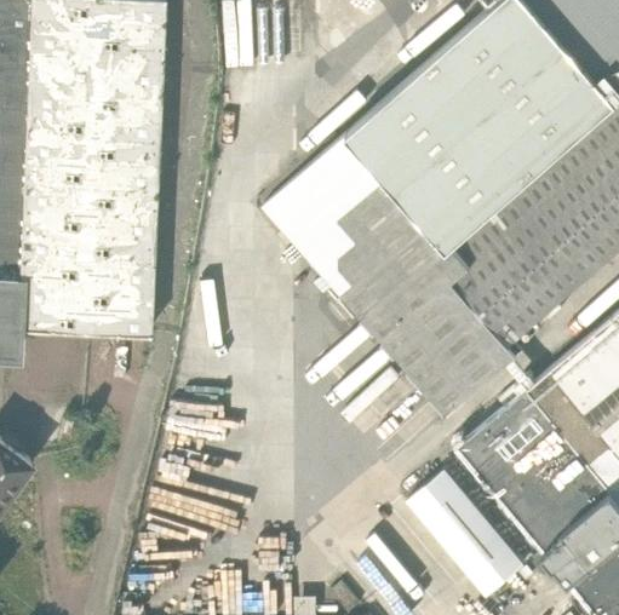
[(0,0),(0,286),(17,287),(33,0),(0,0)]
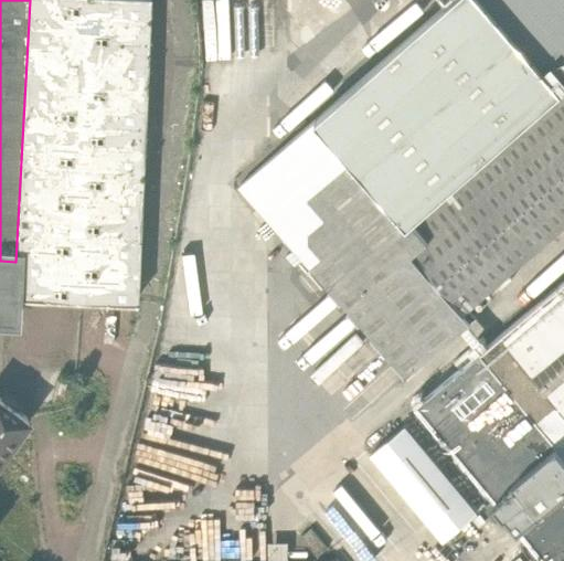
[(30,0),(16,262),(23,262),(21,307),(82,310),(135,314),(152,3),(108,0),(30,0)]
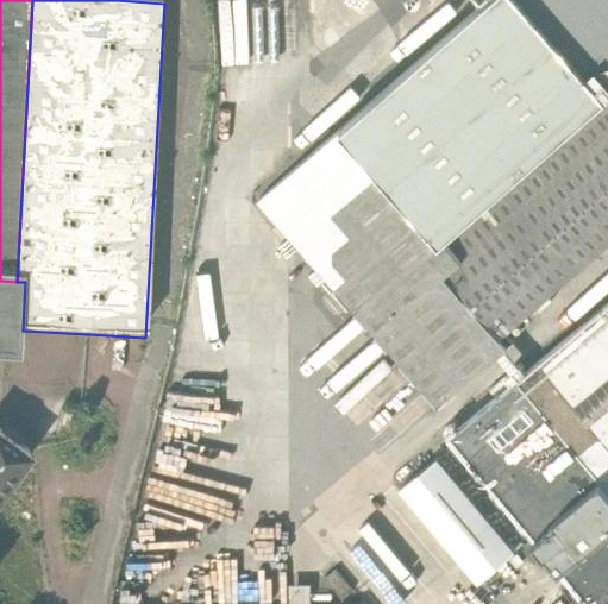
[(301,65),(298,0),(292,0),(219,2),(221,69),(301,65)]
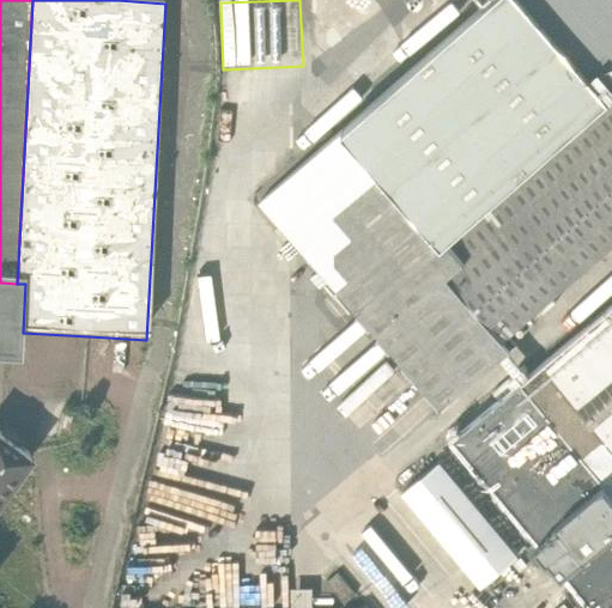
[(508,340),(611,248),(611,0),(495,0),(260,207),(442,414),(496,368),(509,354),(516,350),(508,340)]
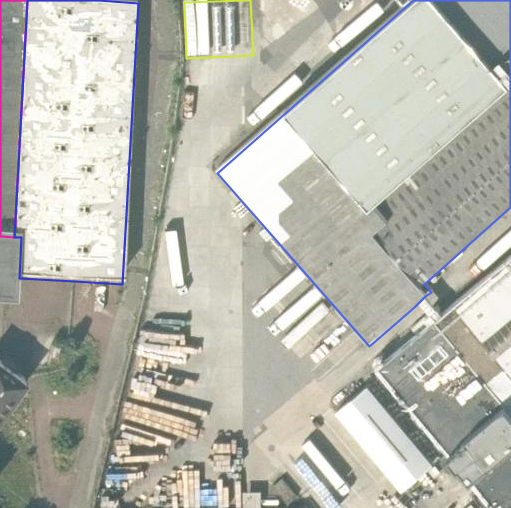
[(21,237),(14,237),(0,236),(0,305),(17,306),(19,278),(21,237)]
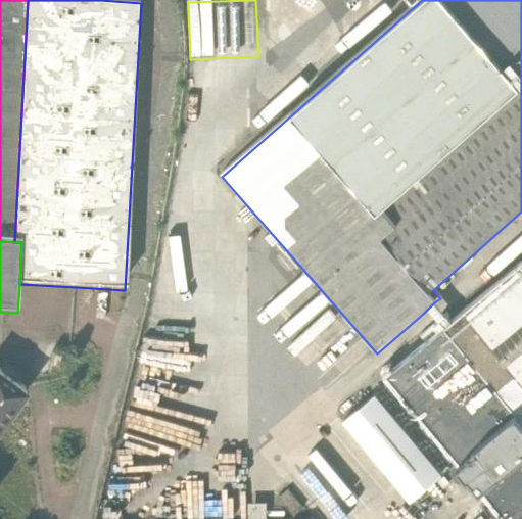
[(521,263),(452,323),(426,345),(386,379),(461,466),(459,468),(469,480),(471,479),(504,518),(521,518),(521,263)]
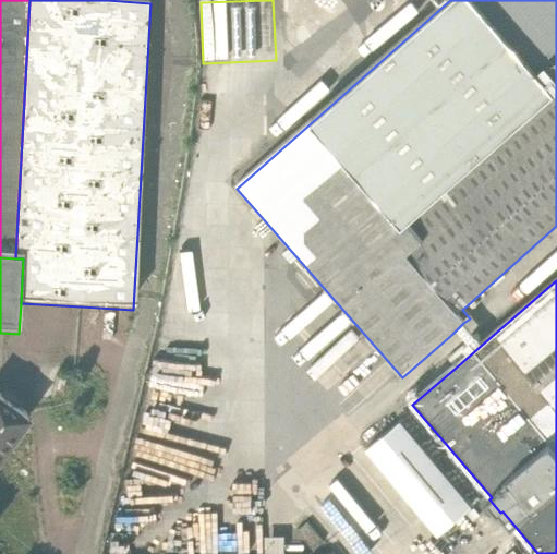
[(263,350),(303,308),(293,299),(254,341),(263,350)]
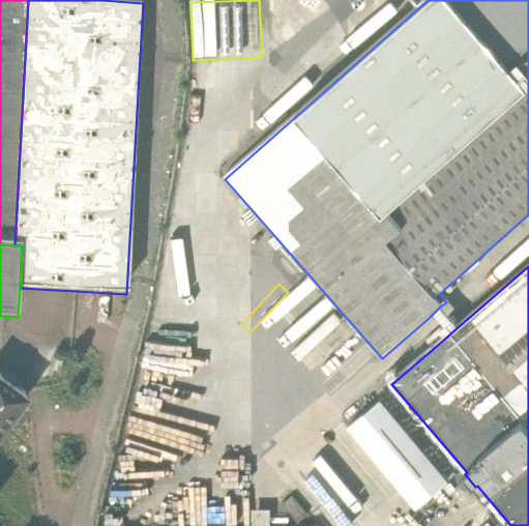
[(458,327),(440,307),(429,318),(441,331),(428,344),(432,350),(458,327)]
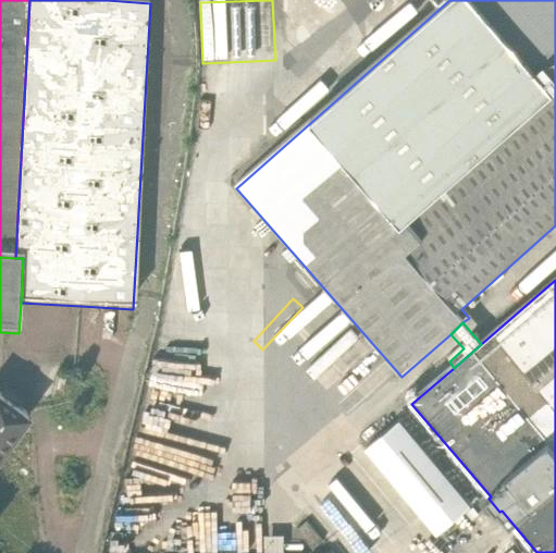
[(0,457),(4,452),(32,417),(0,393),(0,457)]
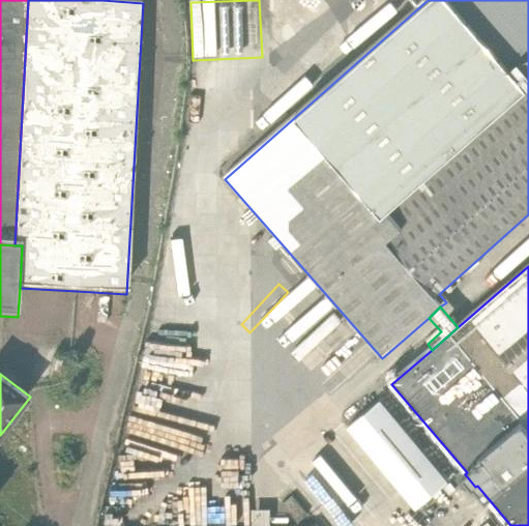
[(381,403),(349,430),(417,510),(449,484),(381,403)]
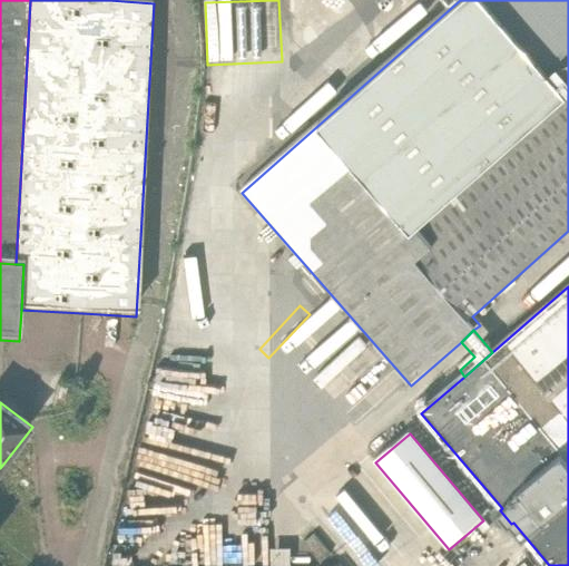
[(304,547),(317,565),(322,565),(331,558),(314,538),(304,547)]
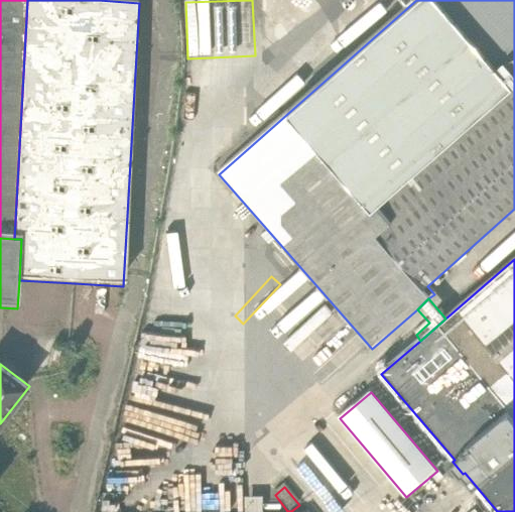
[(263,511),(264,499),(245,499),(245,511),(263,511)]
